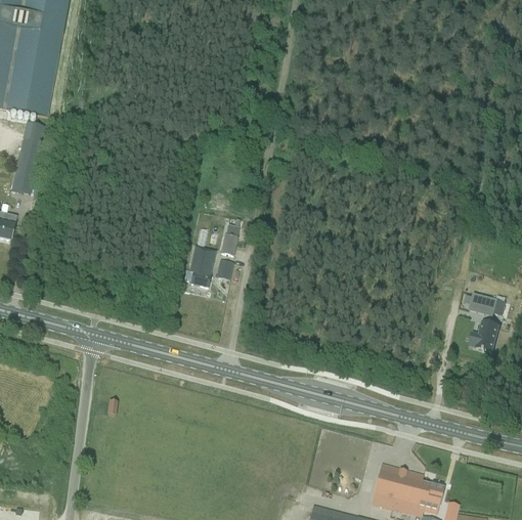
[(0,0),(0,106),(48,116),(70,0),(0,0)]
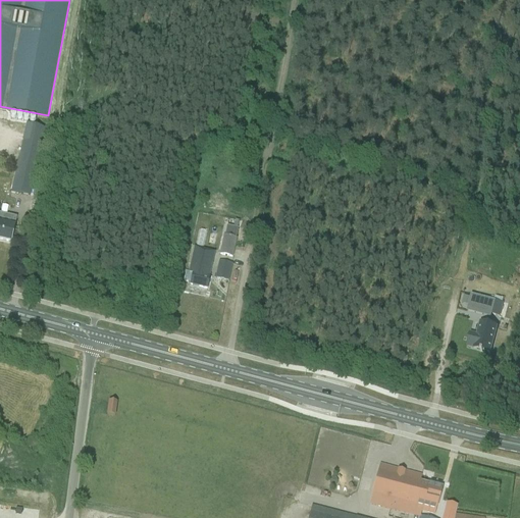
[(29,120),(13,189),(32,193),(47,125),(29,120)]
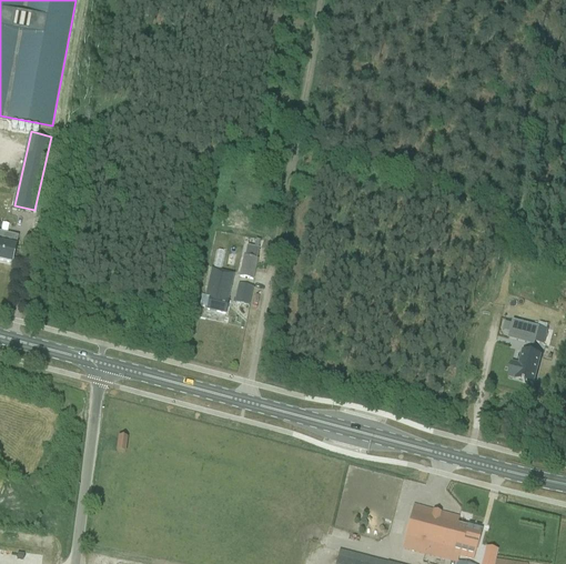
[(0,257),(14,260),(17,250),(20,233),(0,229),(2,221),(0,220),(0,257)]
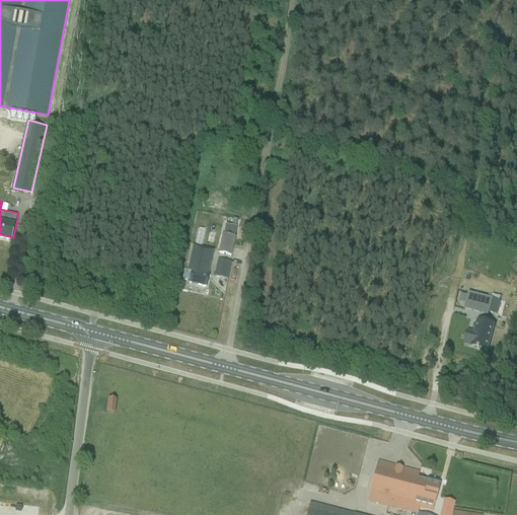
[(26,225),(34,226),(35,217),(27,216),(26,225)]
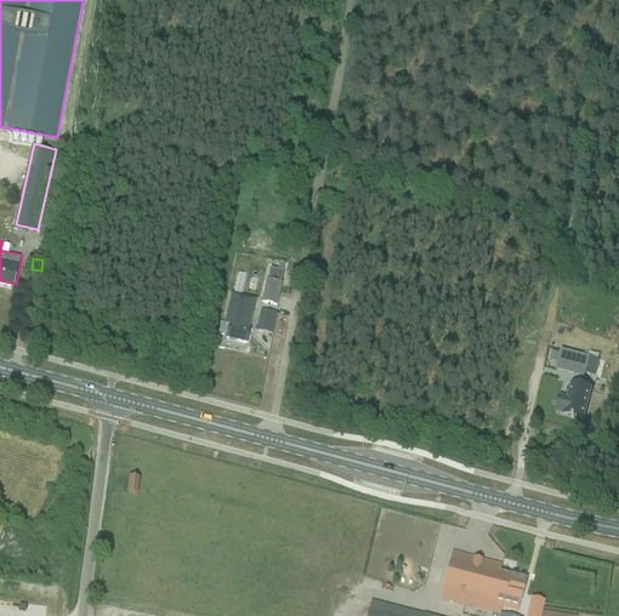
[(233,286),(242,289),(246,271),(239,268),(233,286)]
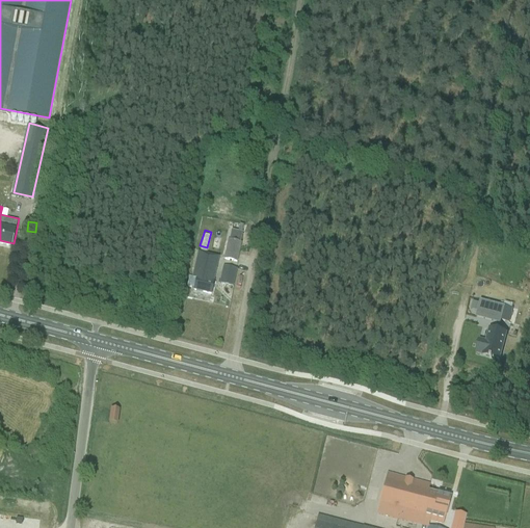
[(231,238),(227,256),(238,259),(239,259),(240,254),(242,240),(231,238)]
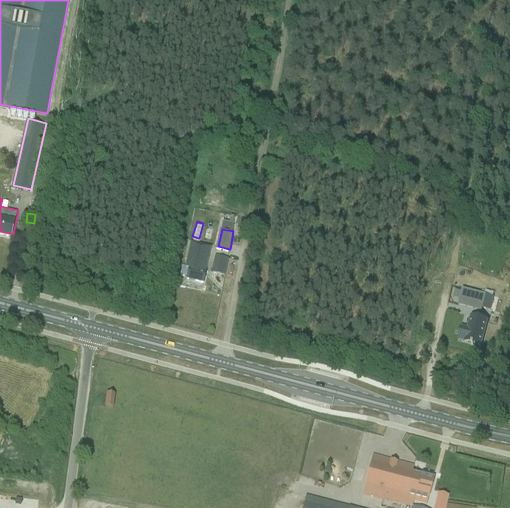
[(193,240),(187,264),(191,265),(188,276),(205,280),(207,268),(212,244),(193,240)]
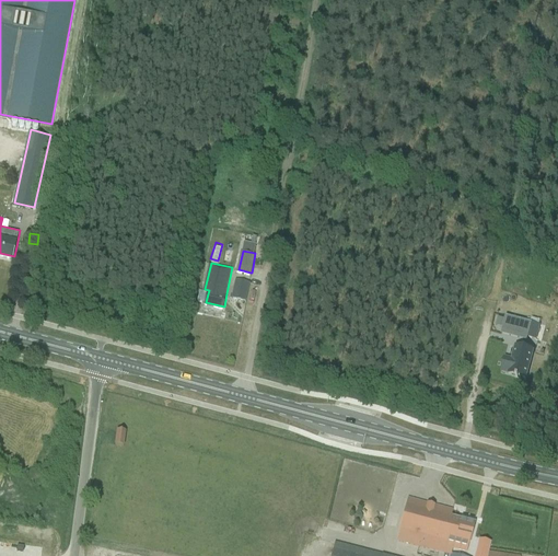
[(237,278),(234,296),(245,299),(246,299),(251,281),(248,280),(237,278)]
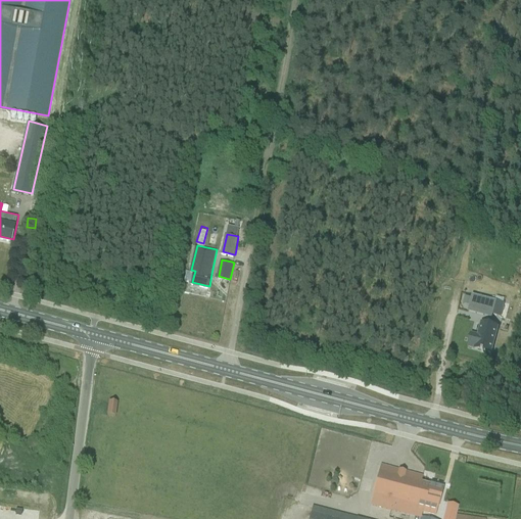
[(474,291),(470,305),(494,312),(498,297),(474,291)]
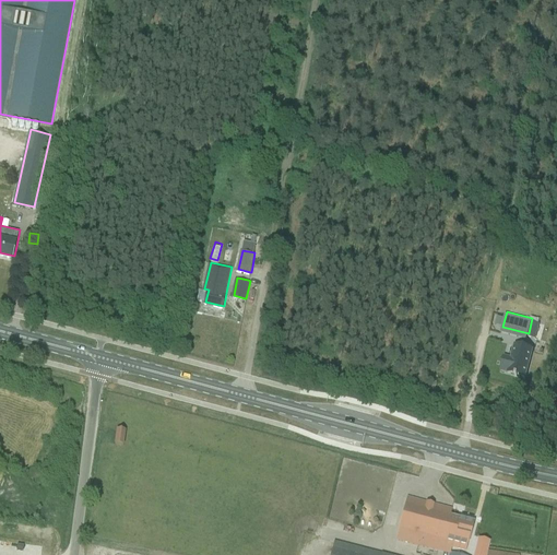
[(508,354),(504,368),(510,369),(509,370),(517,373),(517,374),(519,375),(519,373),(526,375),(534,346),(517,342),(513,356),(508,354)]
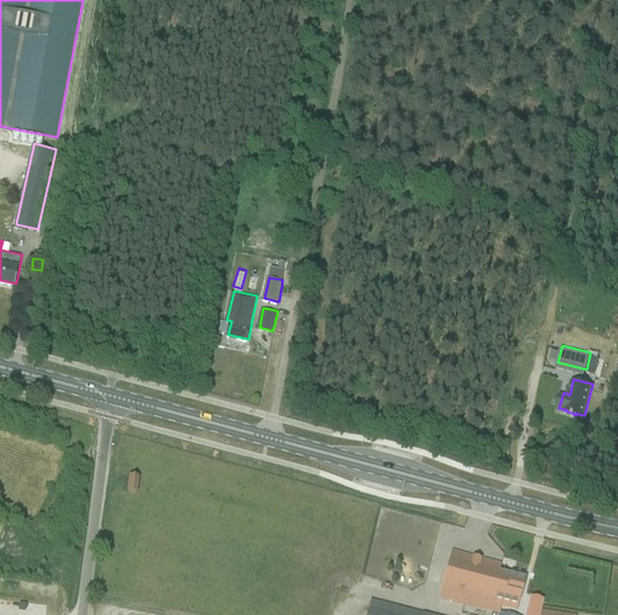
[(533,415),(541,418),(547,396),(539,394),(533,415)]
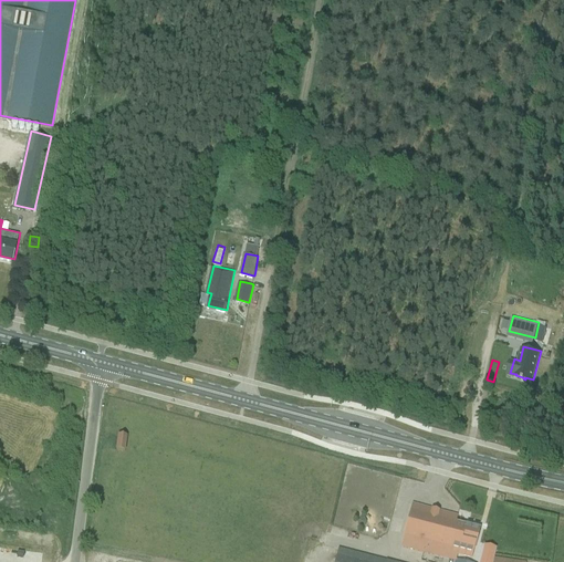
[(126,448),(128,433),(119,432),(118,446),(126,448)]
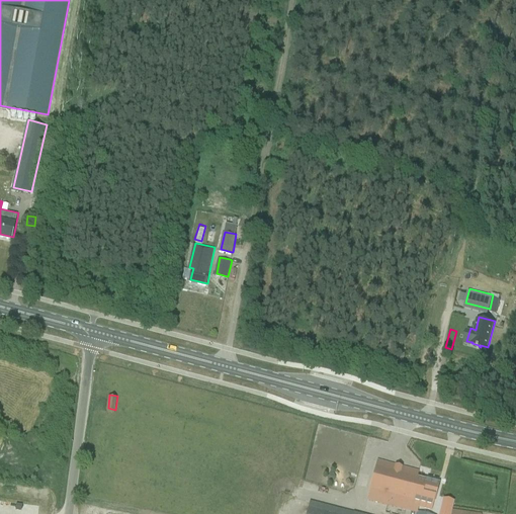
[(376,467),(368,497),(411,508),(414,499),(420,501),(419,504),(432,508),(434,500),(435,500),(440,481),(418,475),(420,468),(378,457),(376,467)]
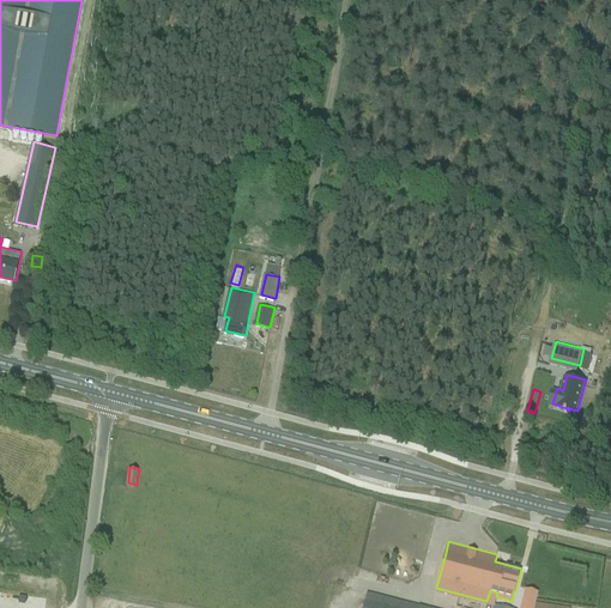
[(369,588),(363,607),(443,607),(445,607),(369,588)]
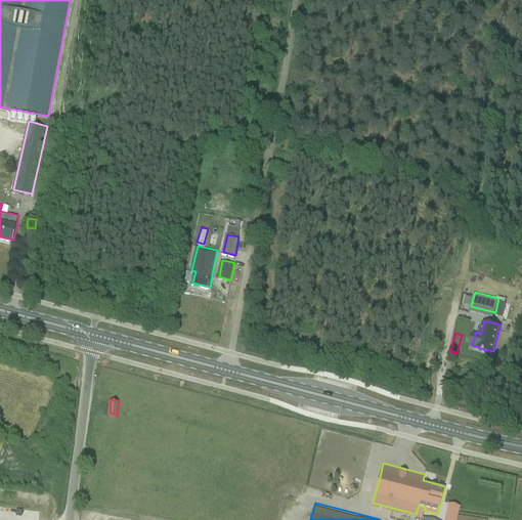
[(450,503),(445,519),(455,519),(461,506),(450,503)]
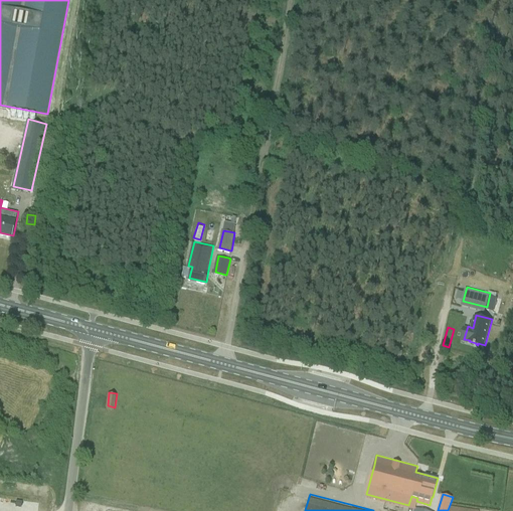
All buildings are outlined.
